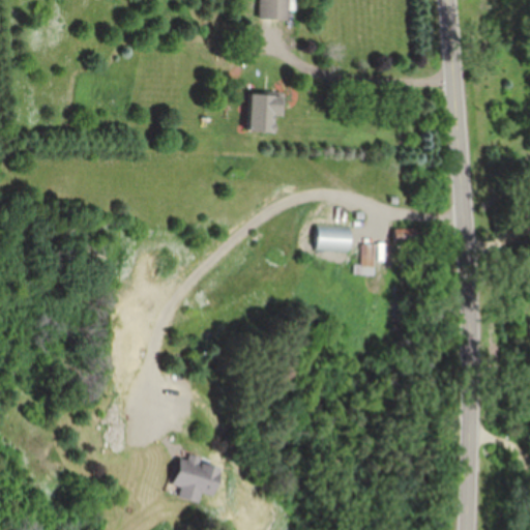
[(290,19),(290,0),(261,0),(261,19),(290,19)]
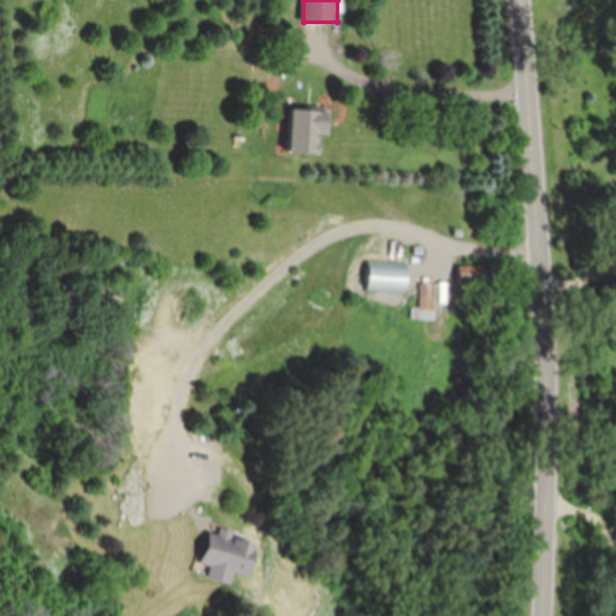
[(289,153),(320,154),(320,134),(327,134),(329,110),(291,107),(289,153)]
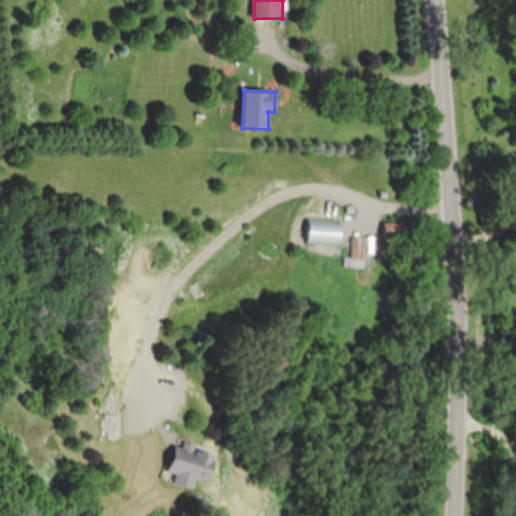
[(307,245),(342,245),(342,219),(307,219),(307,245)]
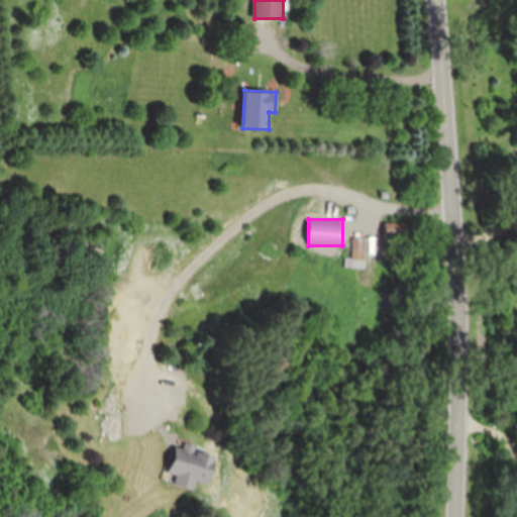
[(368,238),(351,238),(351,260),(346,260),(346,268),(368,268),(368,238)]
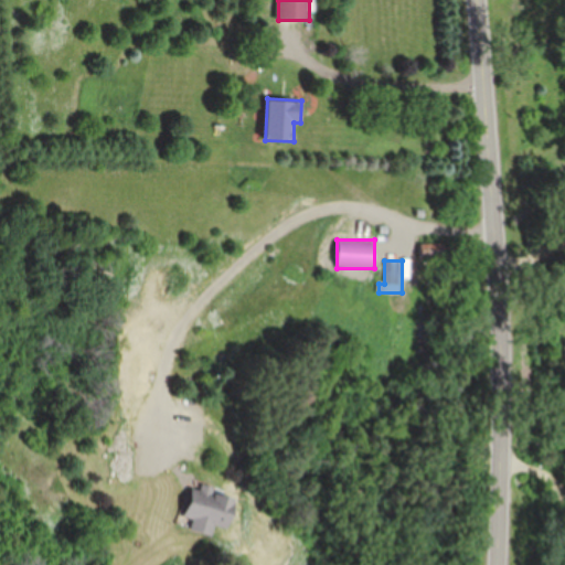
[(189,530),(214,536),(216,528),(227,531),(237,494),(194,483),(184,518),(191,520),(189,530)]
